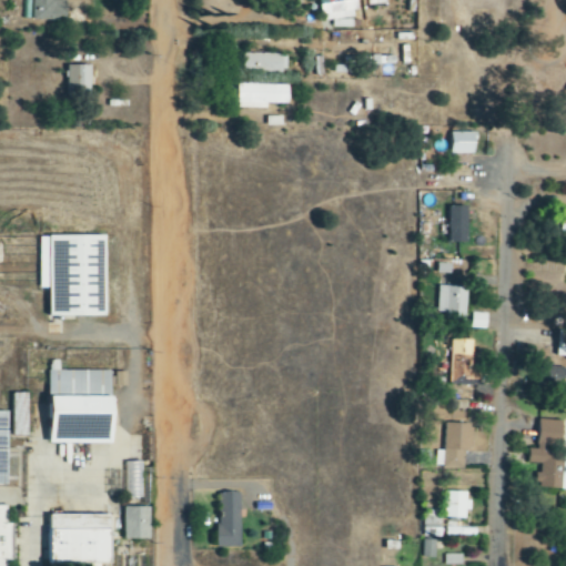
[(34,0),(34,19),(69,20),(69,0),(34,0)]
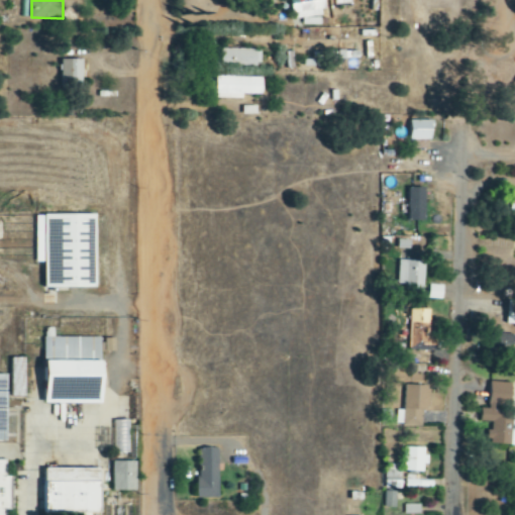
[(294,0),(296,17),(305,17),(305,24),(325,23),(323,0),(294,0)]
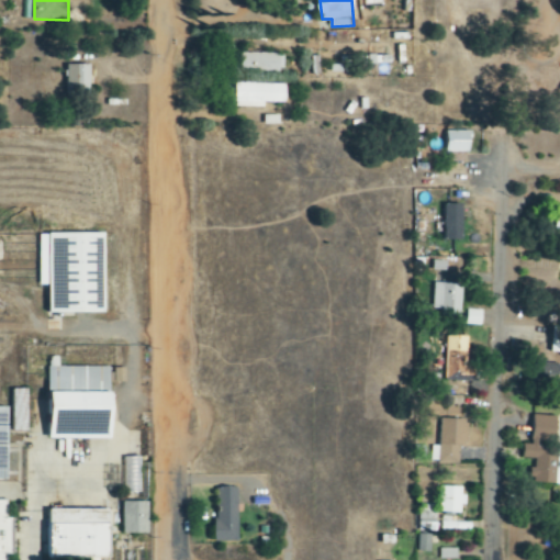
[(243,53),(243,69),(284,70),(284,53),(243,53)]
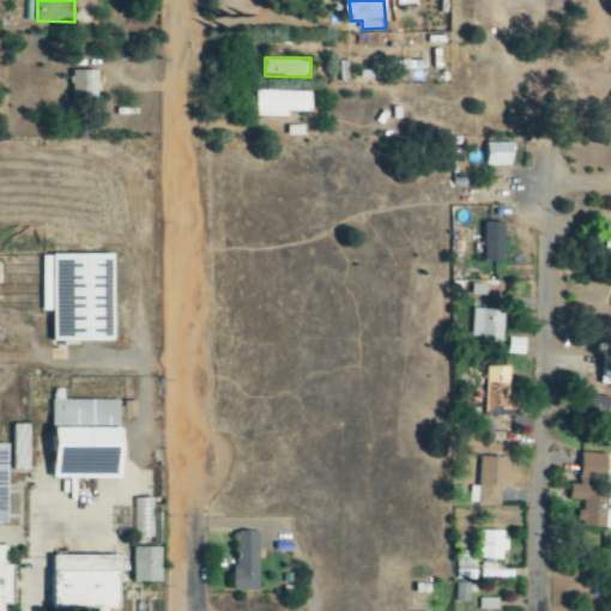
[(101,70),(74,71),(76,100),(102,100),(101,70)]
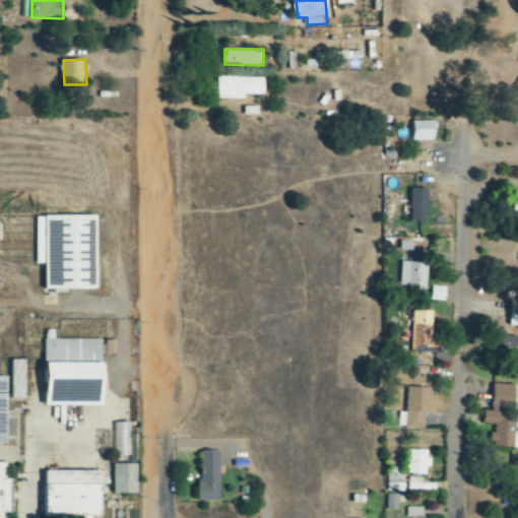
[(266,78),(218,76),(218,98),(245,99),(246,93),(266,94),(266,78)]
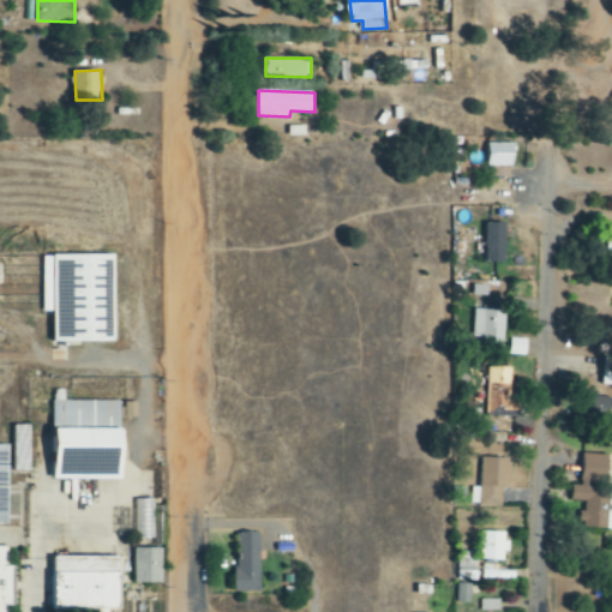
[(515,165),(516,141),(490,141),(490,163),(515,165)]
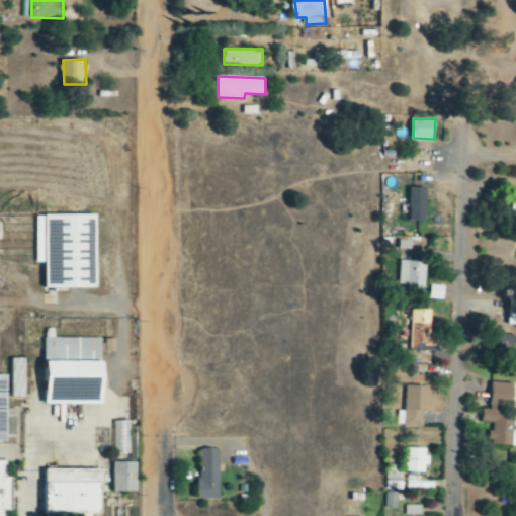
[(411,220),(429,219),(428,185),(410,186),(411,220)]
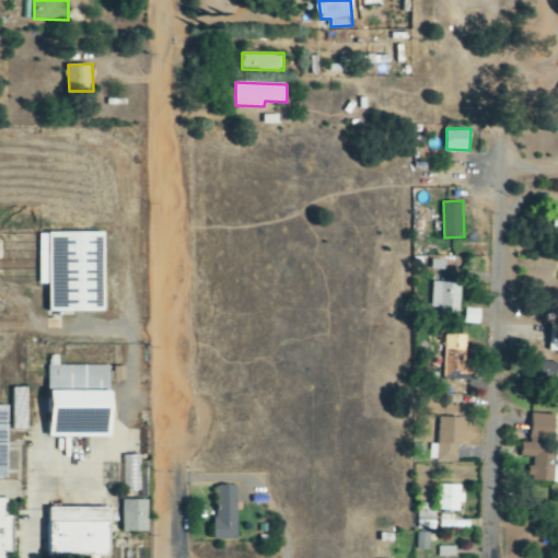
[(106,310),(106,230),(42,230),(42,283),(50,283),(50,310),(106,310)]
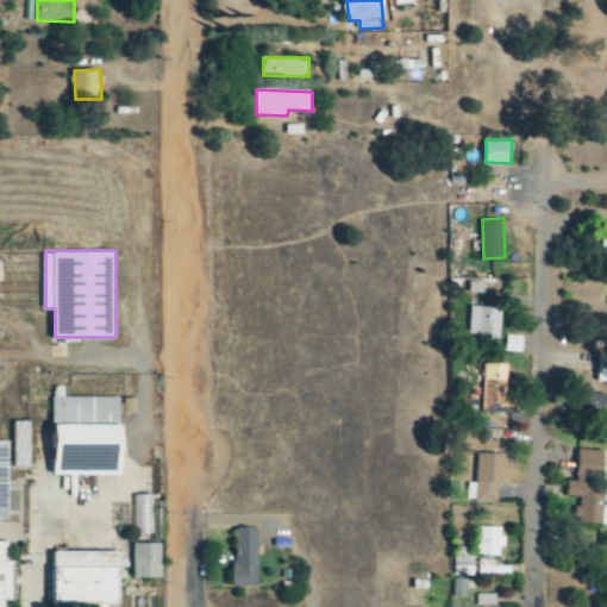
[(479,333),(479,340),(500,342),(501,306),(471,305),(470,333),(479,333)]
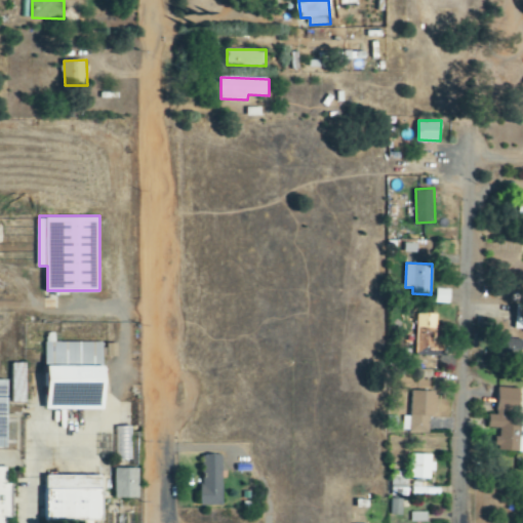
[(445,343),(437,343),(438,317),(417,316),(416,354),(444,355),(445,343)]
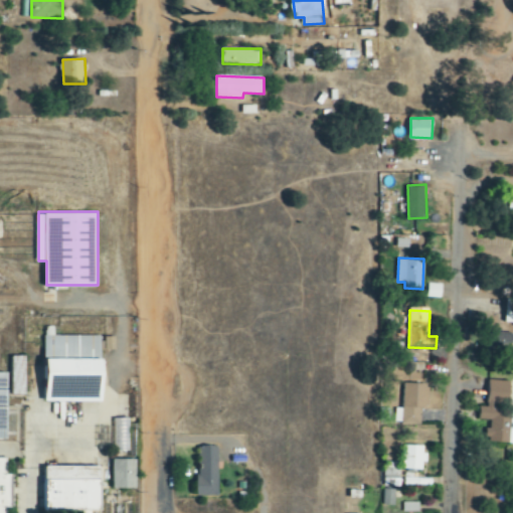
[(47,400),(105,400),(105,334),(61,334),(61,325),(48,325),(47,400)]
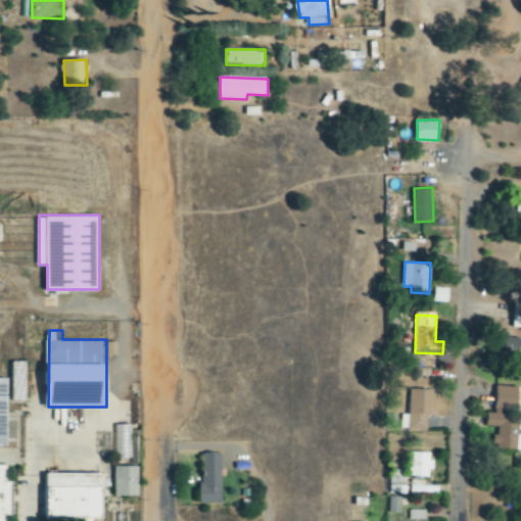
[(28,361),(14,360),(13,399),(27,400),(28,361)]
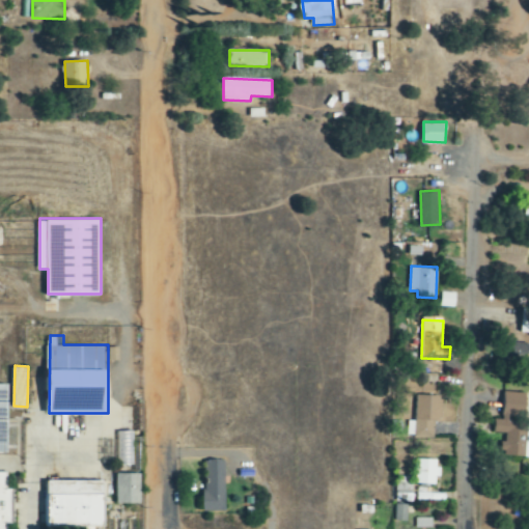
[(528,422),(513,421),(514,414),(525,415),(527,392),(505,390),(502,419),(497,418),(496,432),(505,433),(503,454),(528,456),(528,422)]
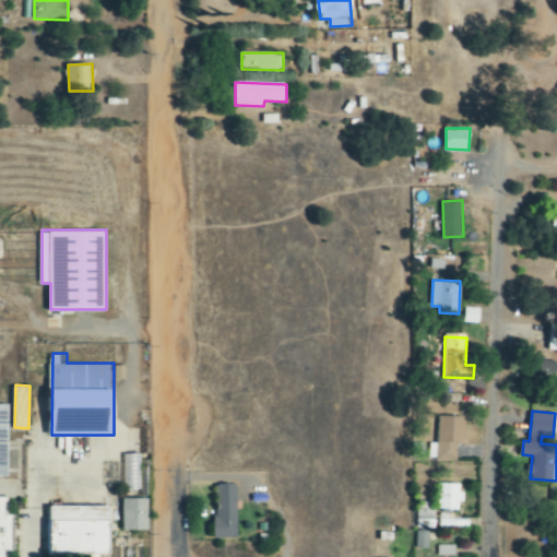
[(438,459),(458,459),(459,440),(466,440),(466,415),(439,414),(438,459)]
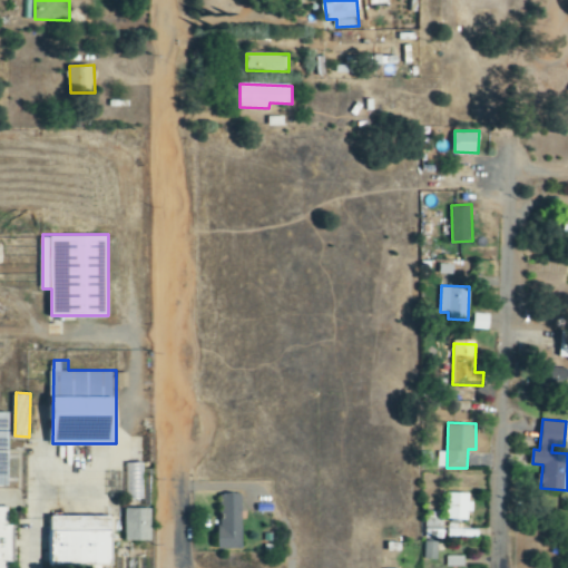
[(145,461),(128,462),(129,498),(148,498),(148,470),(145,470),(145,461)]
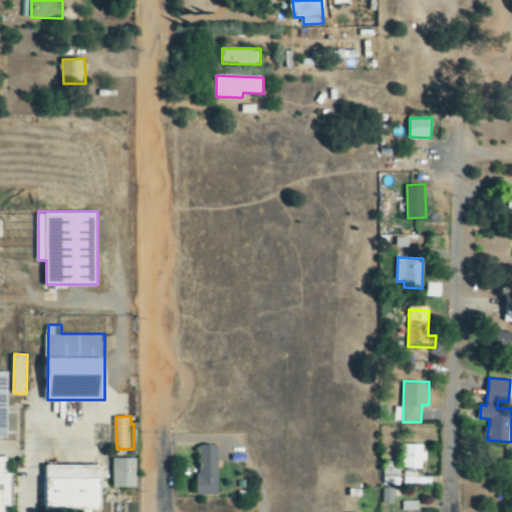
[(426,443),(404,443),(403,467),(425,467),(426,443)]
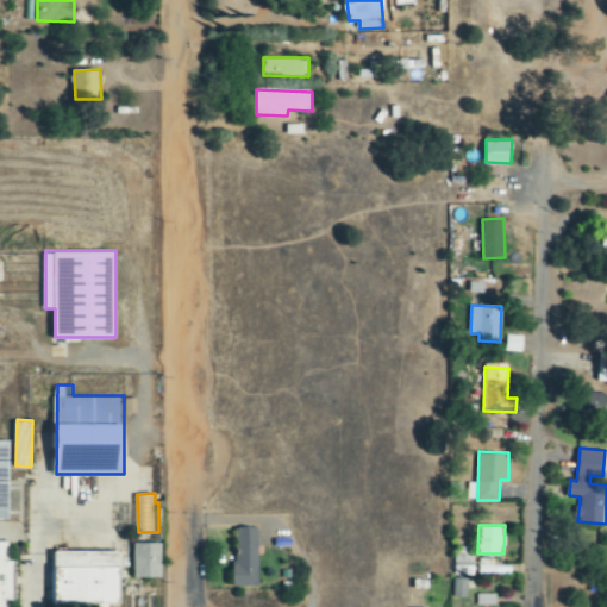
[(261,584),(260,526),(236,526),(237,586),(261,584)]
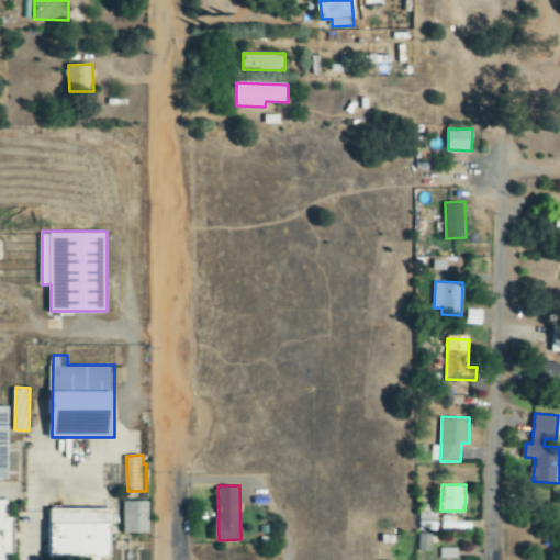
[(15,516),(9,516),(10,499),(0,497),(0,559),(9,559),(10,553),(14,553),(15,516)]
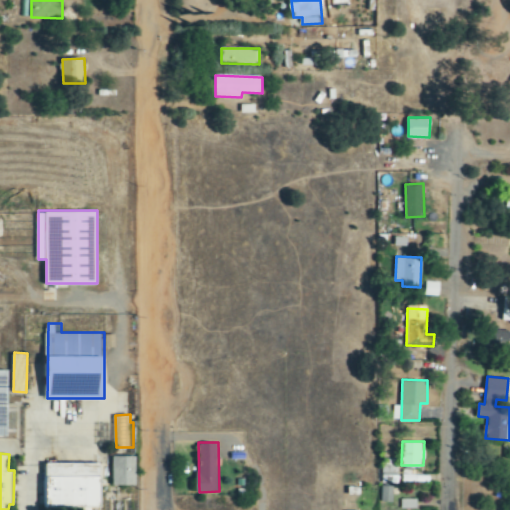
[(137,484),(138,455),(114,455),(113,484),(137,484)]
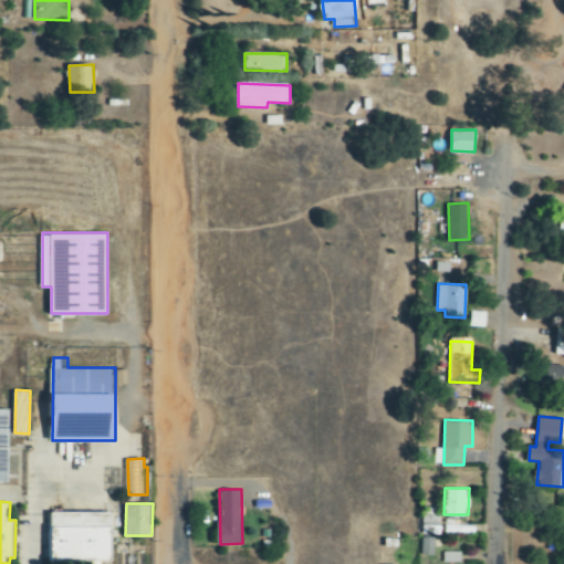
[(438,531),(440,507),(426,505),(423,530),(438,531)]
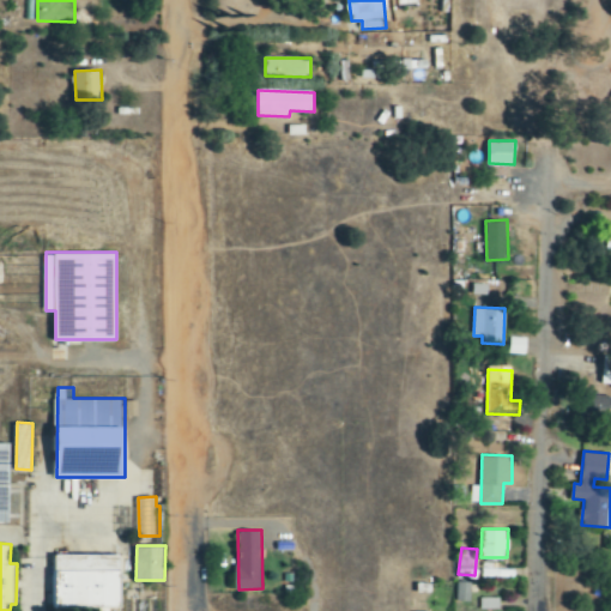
[(472,599),(472,581),(459,581),(458,599),(472,599)]
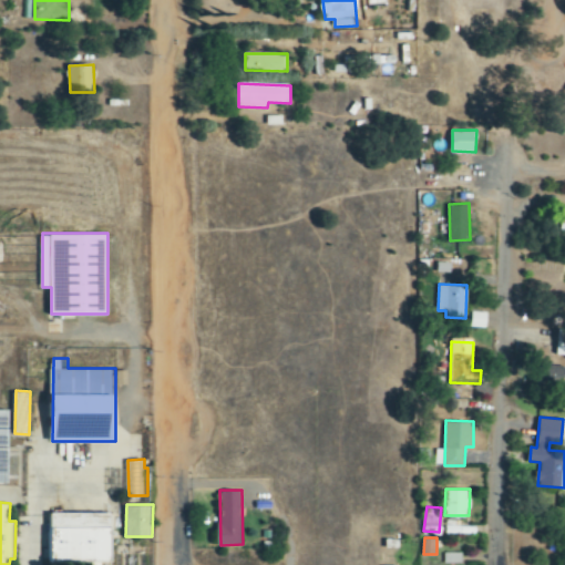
[(445,562),(462,562),(463,552),(445,551),(445,562)]
